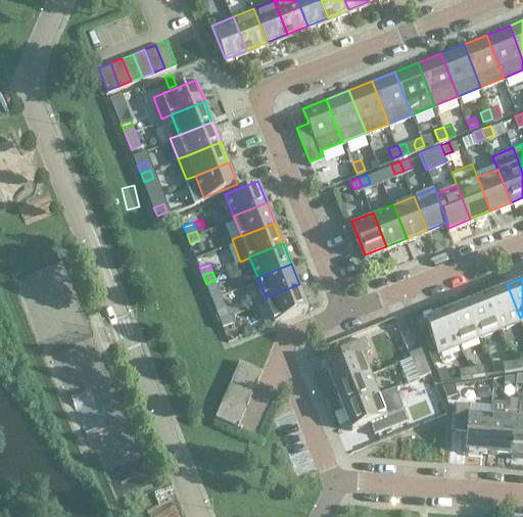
[(299,284),(266,297),(274,319),(307,306),(299,284)]
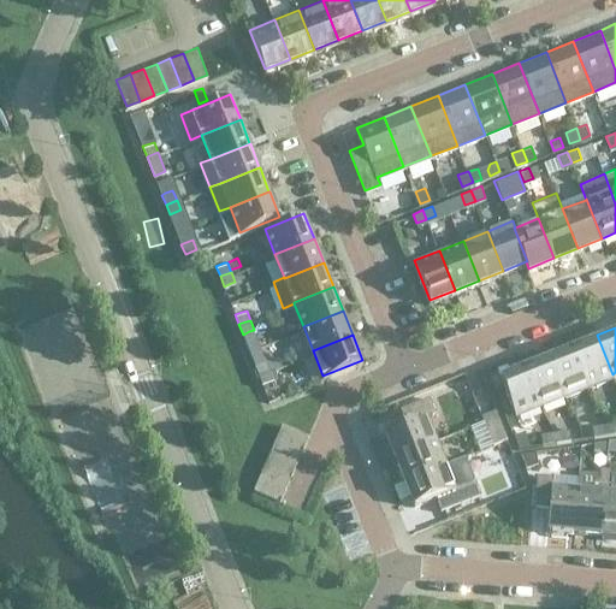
[(573,344),(588,384),(612,374),(597,335),(573,344)]
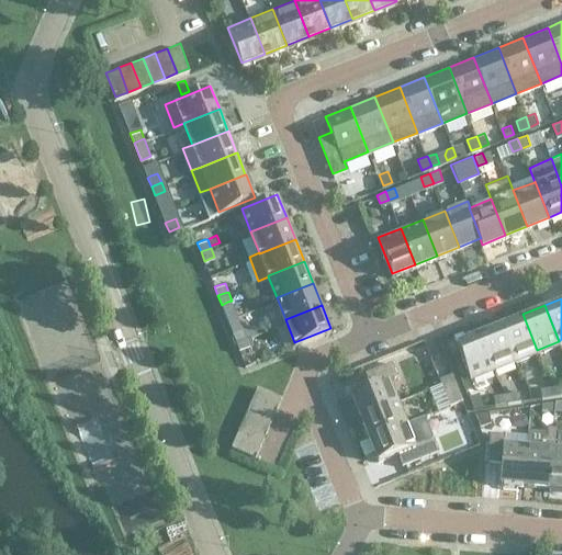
[(515,359),(537,350),(523,314),(501,323),(515,359)]
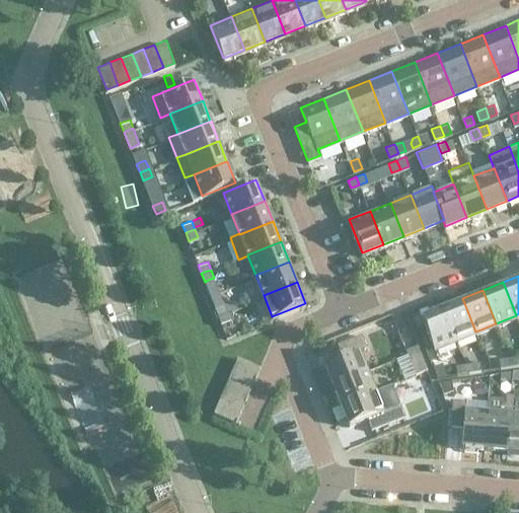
[(475,332),(462,298),(442,306),(455,340),(475,332)]
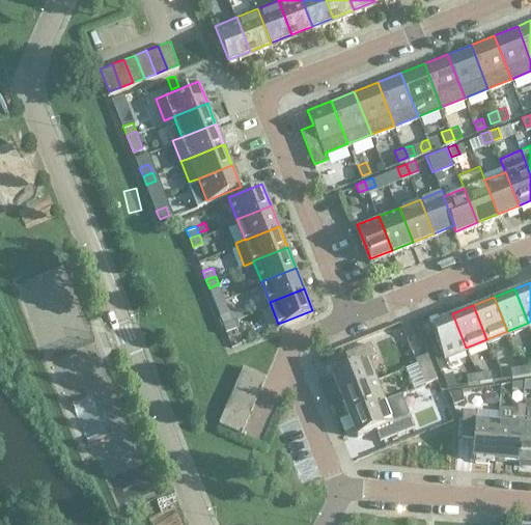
[(227,320),(232,318),(228,309),(224,311),(219,312),(222,322),(227,320)]
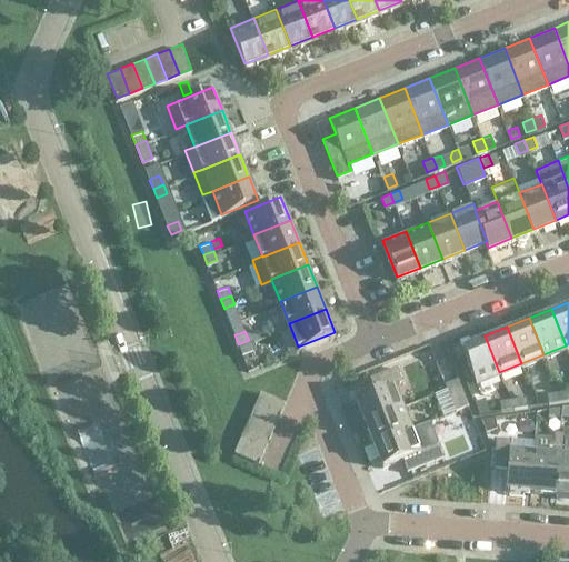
[(499,372),(485,335),(461,345),(476,381),(499,372)]
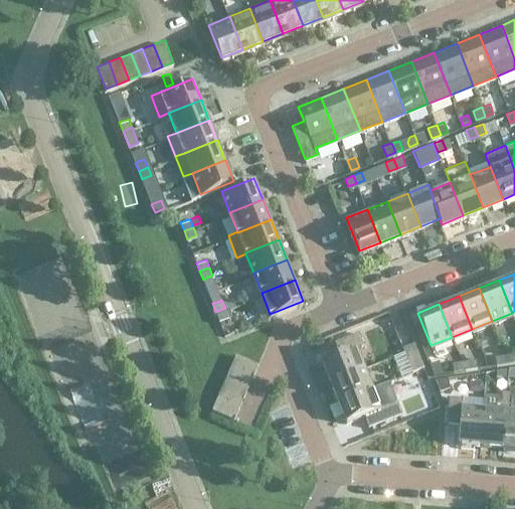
[(215,312),(219,320),(223,318),(228,316),(225,308),(220,310),(215,312)]
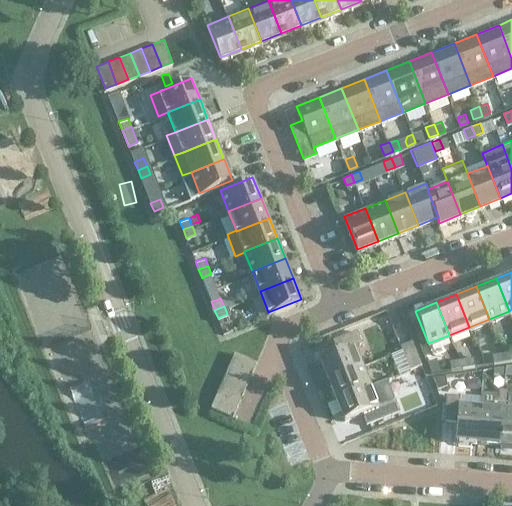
[(319,355),(328,376),(363,362),(355,343),(361,340),(356,327),(332,337),(337,348),(319,355)]
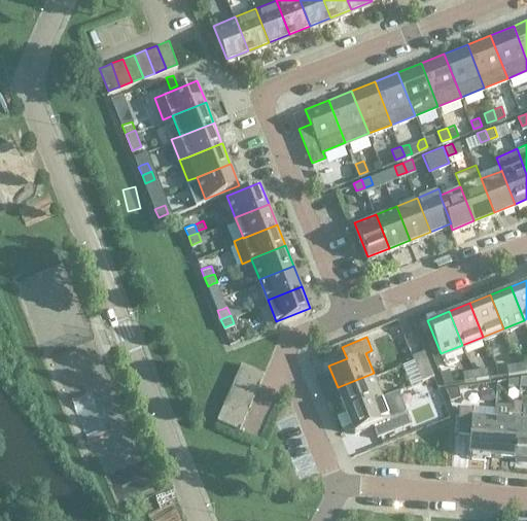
[(433,373),(424,348),(412,353),(422,378),(433,373)]
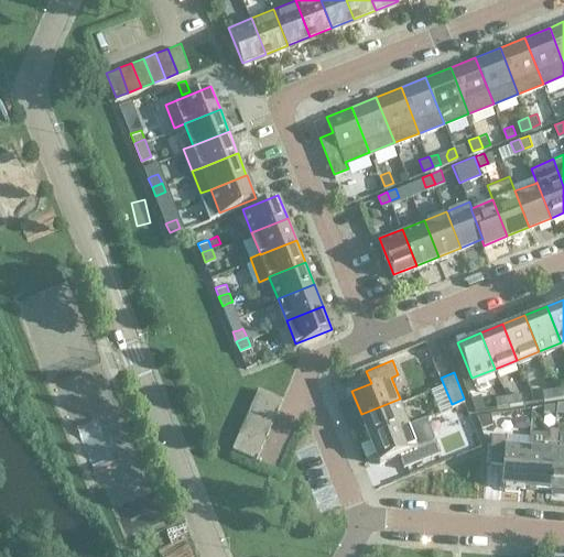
[(252,397),(277,407),(282,395),(258,384),(252,397)]
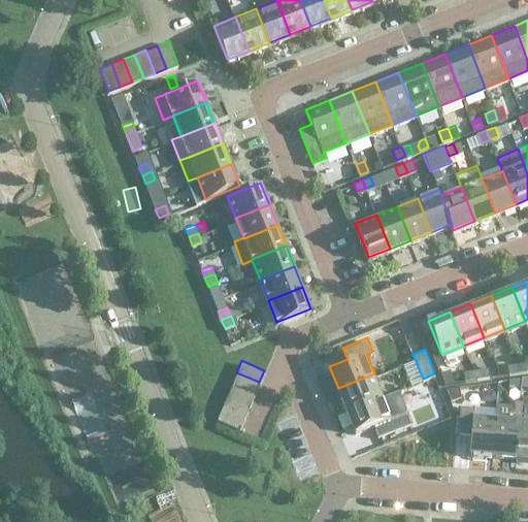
[(521,369),(520,361),(507,363),(508,371),(521,369)]
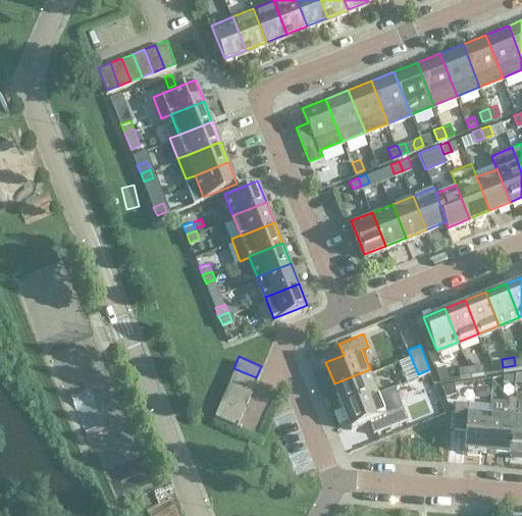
[(471,372),(483,370),(482,362),(470,363),(471,372)]
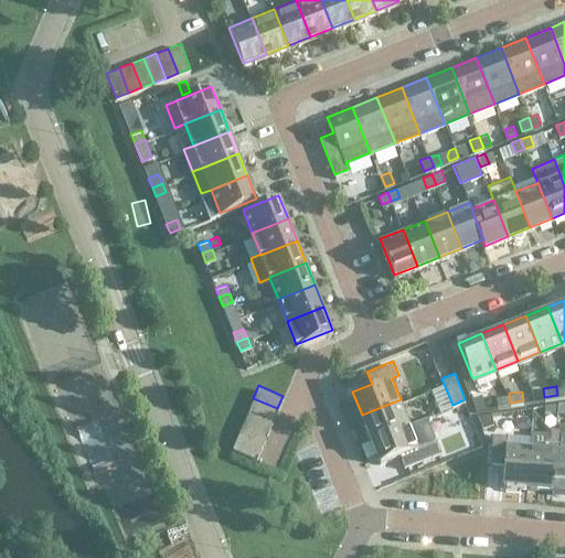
[(510,403),(509,393),(496,395),(497,405),(510,403)]
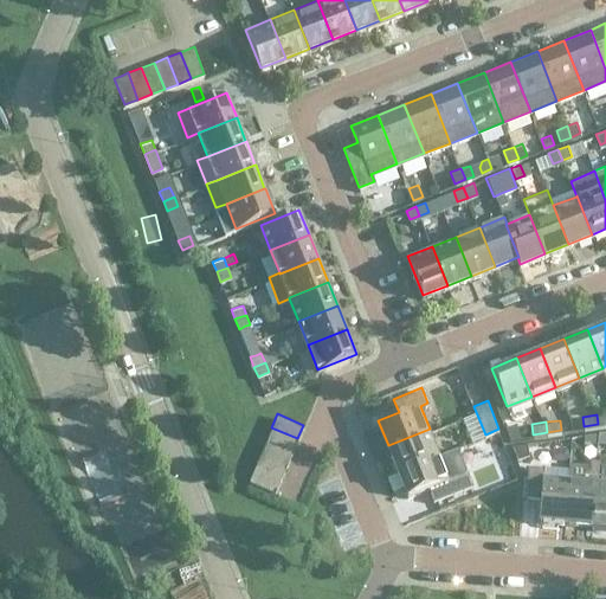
[(266,440),(292,451),(297,438),(271,427),(266,440)]
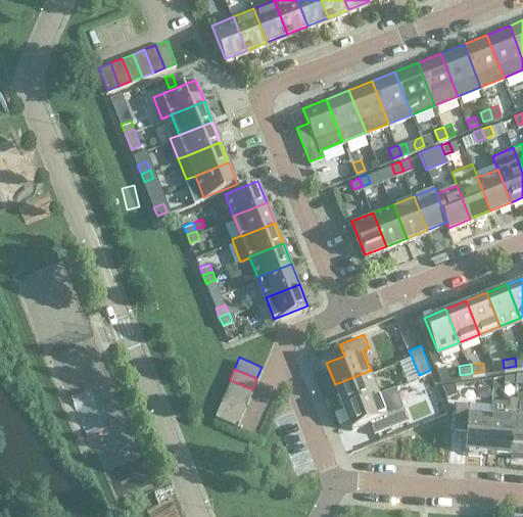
[(371,370),(335,384),(343,406),(379,391),(371,370)]
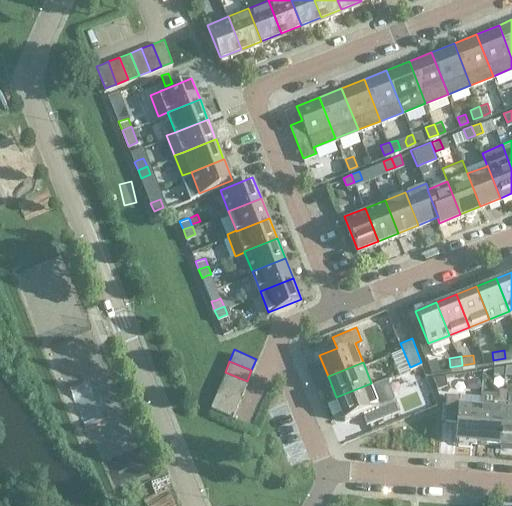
[(220,383),(242,392),(247,381),(225,372),(220,383)]
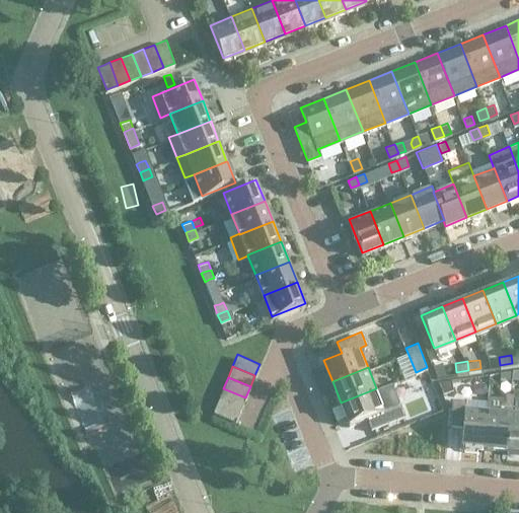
[(450,377),(438,379),(440,385),(443,392),(451,388),(450,377)]
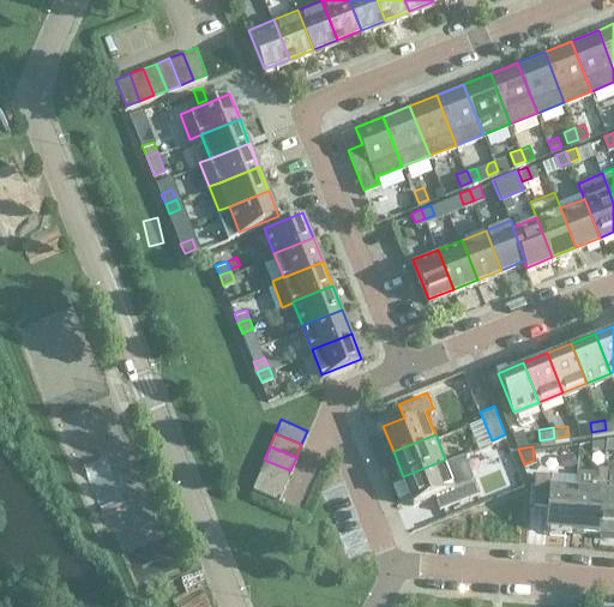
[(258,473),(284,484),(290,470),(264,460),(258,473)]
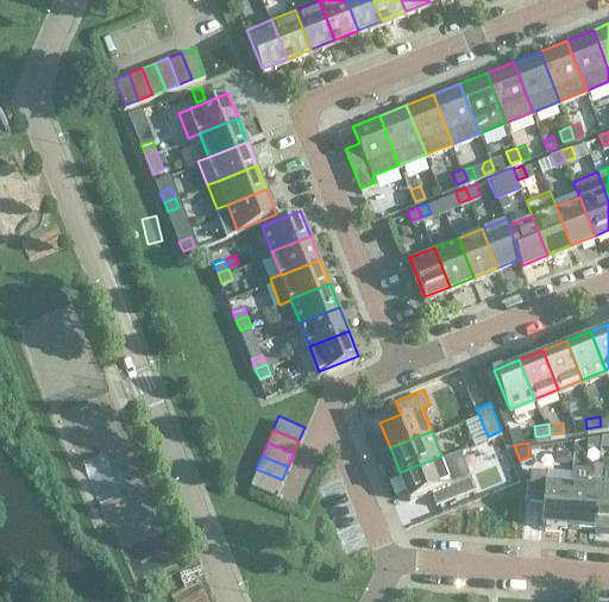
[(441,456),(400,472),(409,496),(429,488),(435,502),(476,486),(469,471),(450,478),(441,456)]
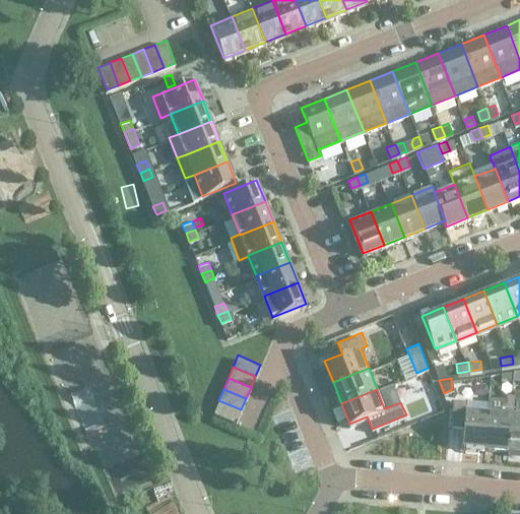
[(515,402),(516,393),(506,392),(506,401),(515,402)]
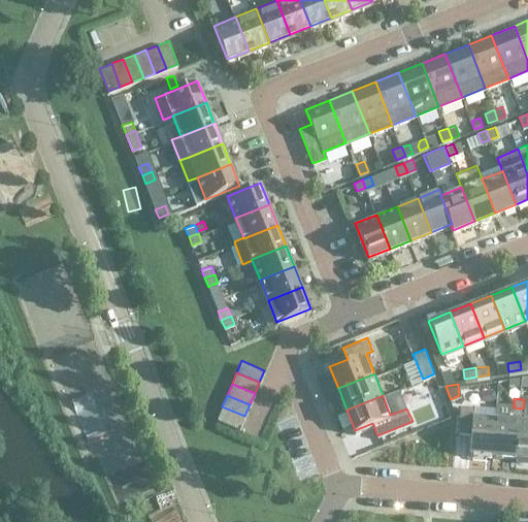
[(492,453),(495,415),(473,413),(474,405),(460,404),(458,431),(471,432),(469,452),(492,453)]
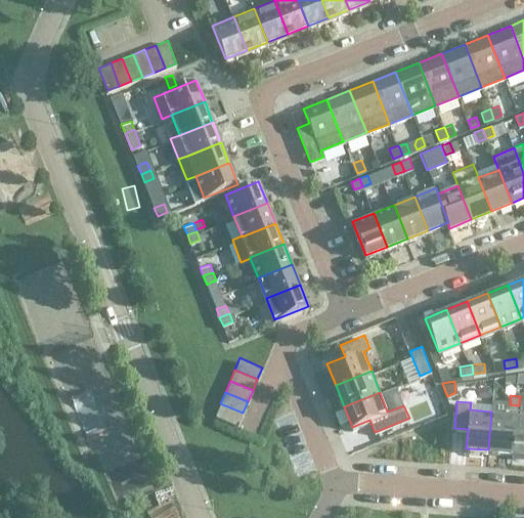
[(237,424),(243,413),(220,403),(215,415),(237,424)]
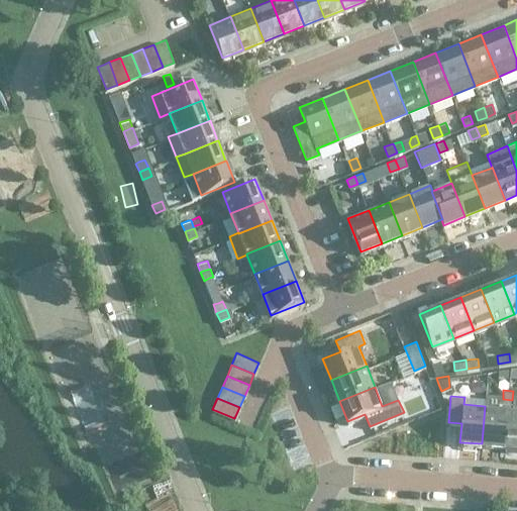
[(512,400),(503,399),(502,401),(499,402),(497,404),(497,407),(485,406),(482,443),(504,445),(507,408),(512,408),(512,400)]
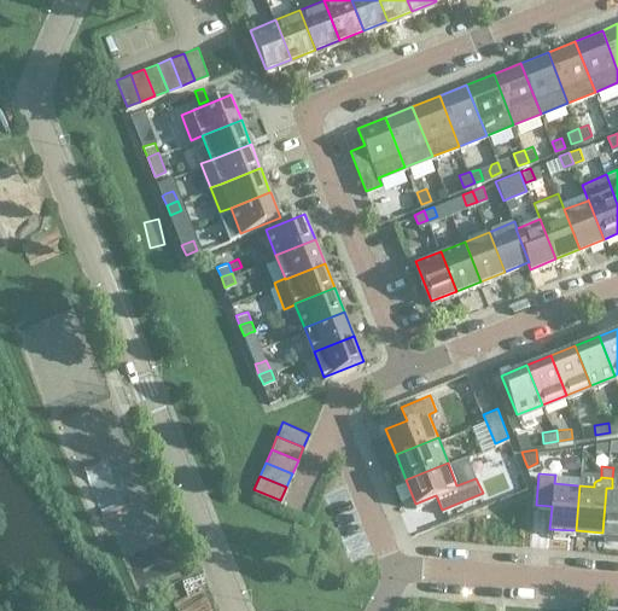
[(606,488),(602,533),(617,534),(617,488),(612,488),(606,488)]
